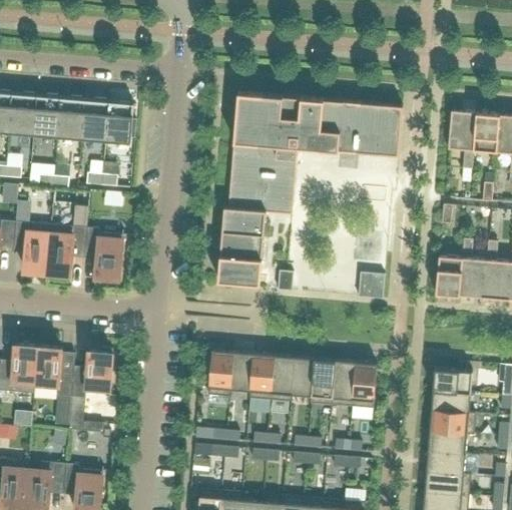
[(0,131),(9,133),(12,94),(0,93),(0,131)]
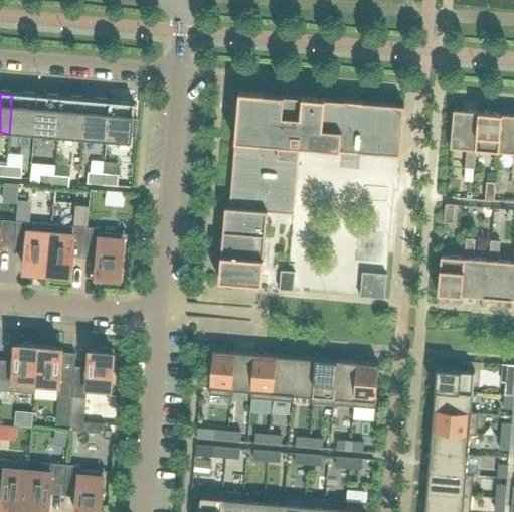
[(399,157),(403,108),(238,94),(228,209),(224,208),(218,283),(260,286),(267,214),(293,216),(298,149),(399,157)]
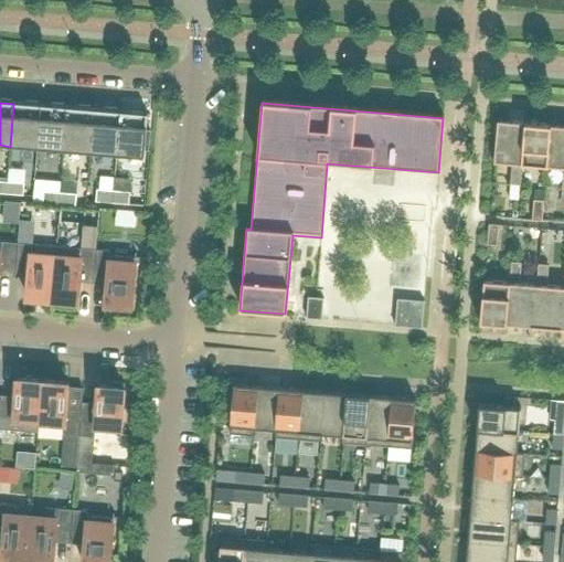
[(10,147),(36,149),(40,106),(13,104),(10,147)]
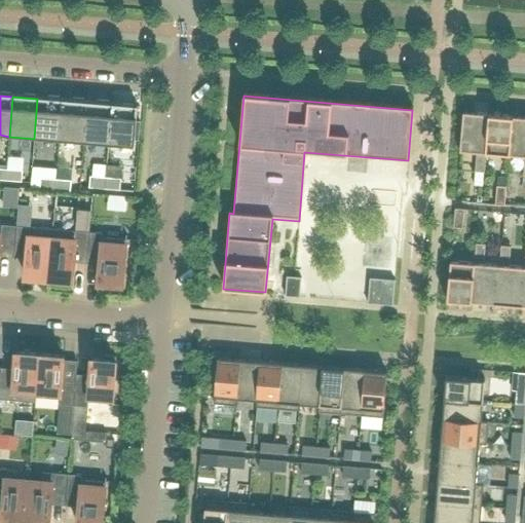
[(34,139),(59,141),(62,101),(37,99),(34,139)]
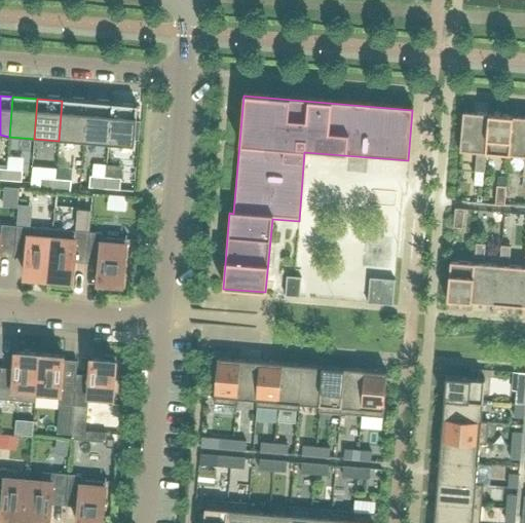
[(59,141),(83,143),(86,103),(62,101),(59,141)]
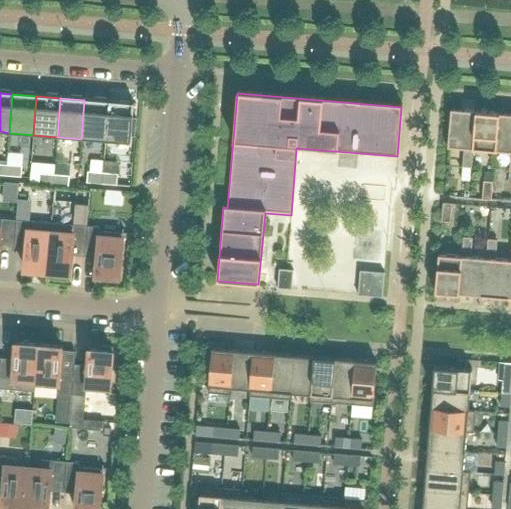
[(81,139),(105,141),(108,102),(84,100),(81,139)]
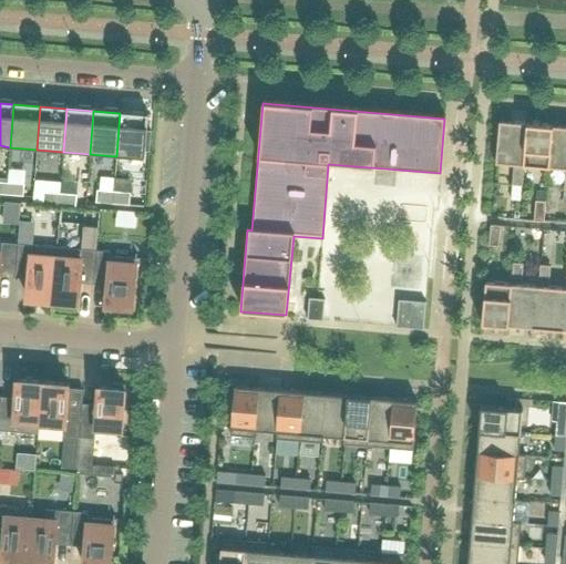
[(147,115),(120,113),(116,156),(144,159),(145,141),(150,141),(151,121),(146,121),(147,115)]
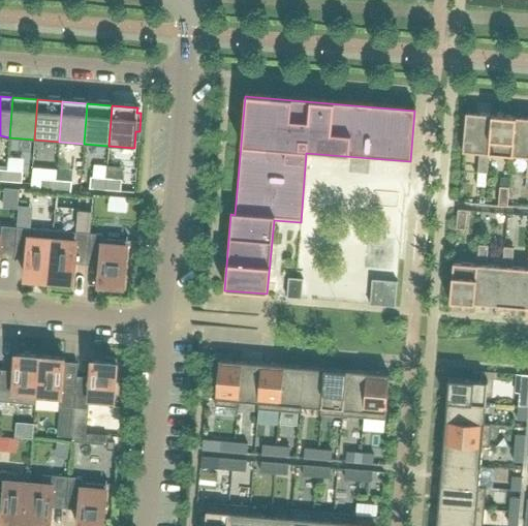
[(486,184),(488,156),(491,117),(465,115),(461,154),(478,155),(475,183),(486,184)]
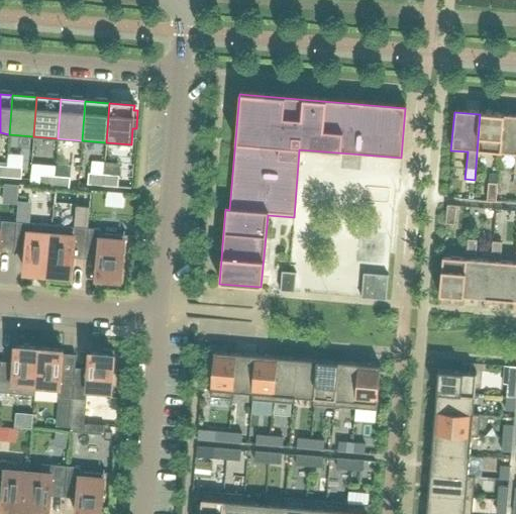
[(477,152),(499,155),(502,116),(480,114),(477,152)]
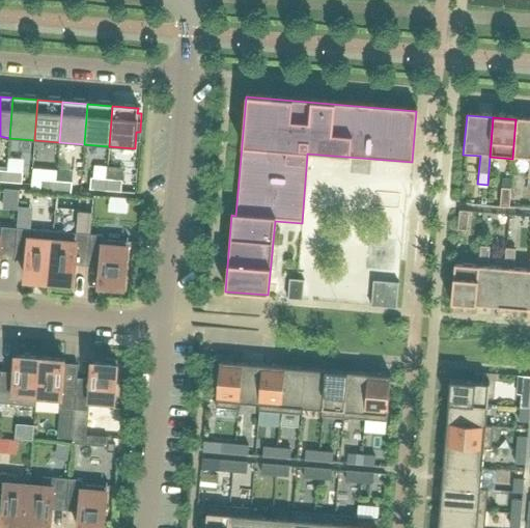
[(529,119),(515,119),(512,159),(529,160),(527,179),(529,178),(529,119)]
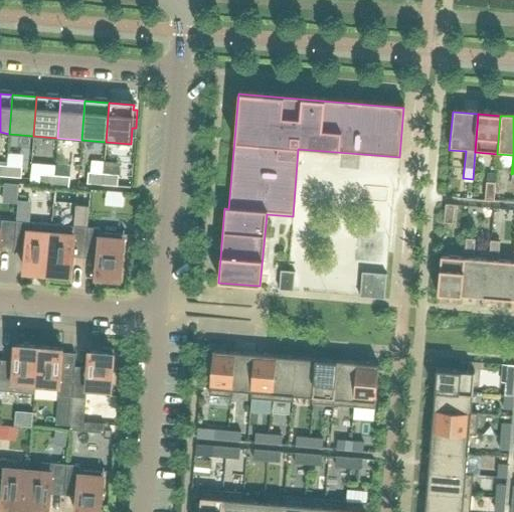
[(6,168),(5,179),(20,180),(21,169),(6,168)]
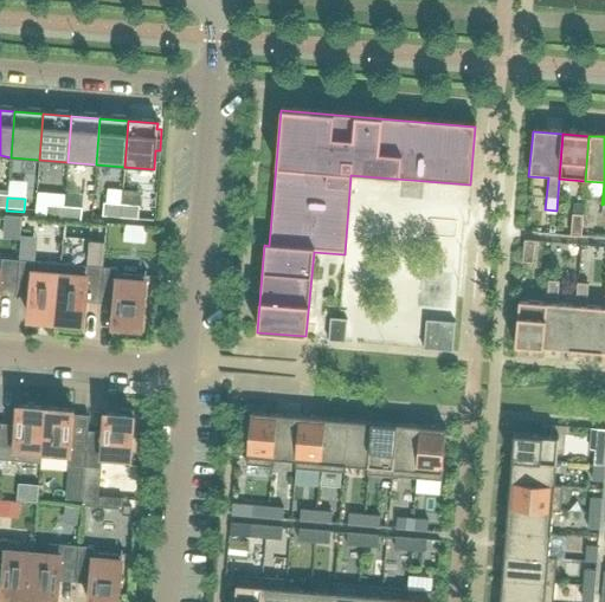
[(120,220),(121,207),(103,205),(102,219),(120,220)]
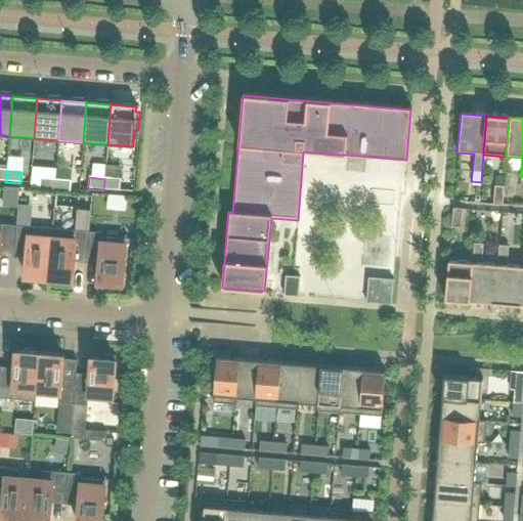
[(38,190),(53,192),(54,181),(39,179),(38,190)]
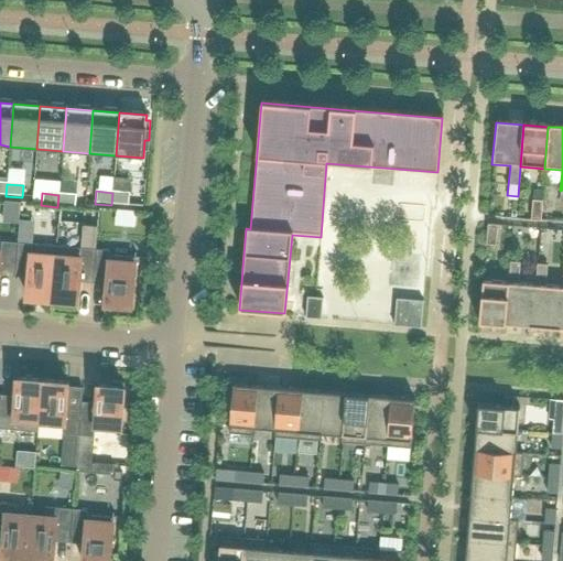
[(112,193),(111,205),(128,206),(129,194),(112,193)]
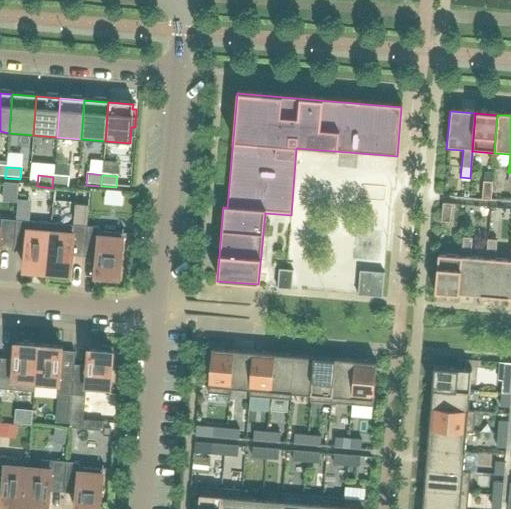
[(68,178),(53,177),(52,188),(67,189),(68,178)]
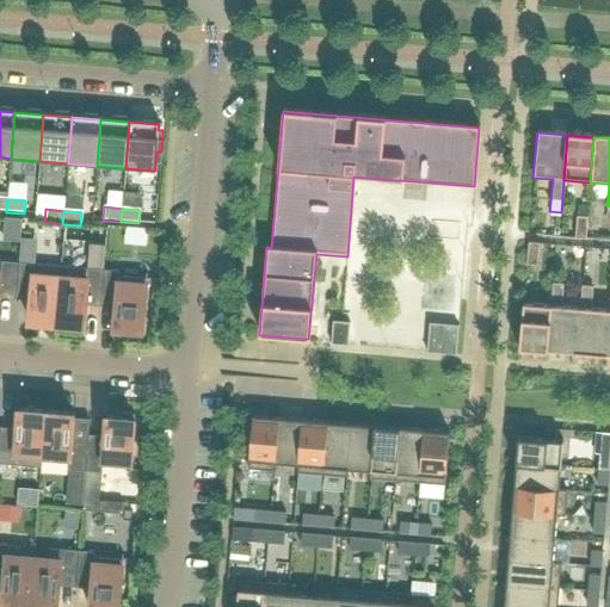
[(575,218),(574,240),(585,241),(587,220),(575,218)]
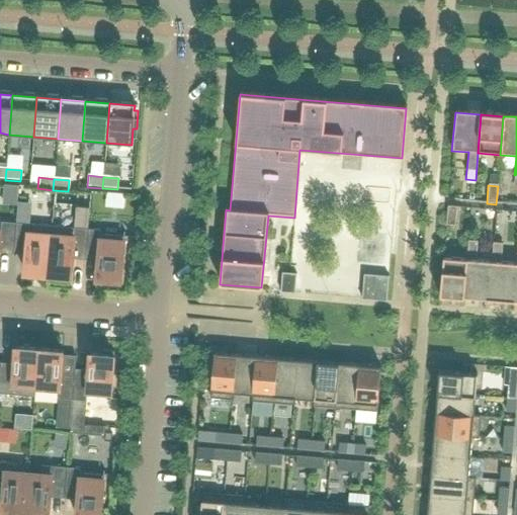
[(447,207),(445,226),(454,227),(456,208),(447,207)]
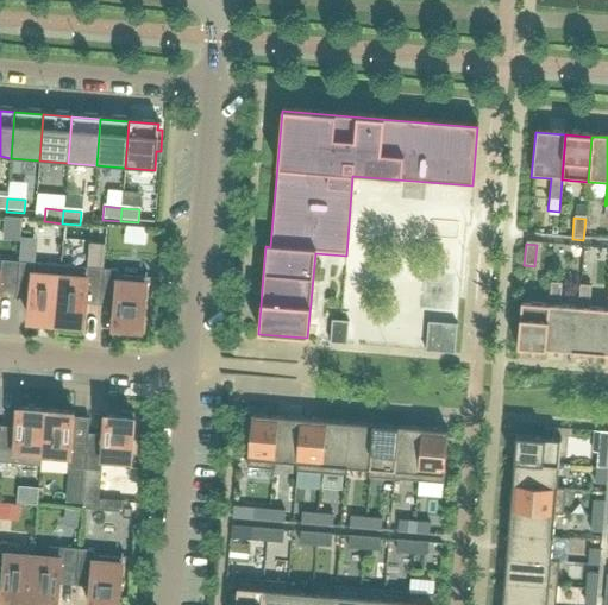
[(0,291),(16,294),(18,264),(0,263),(0,291)]
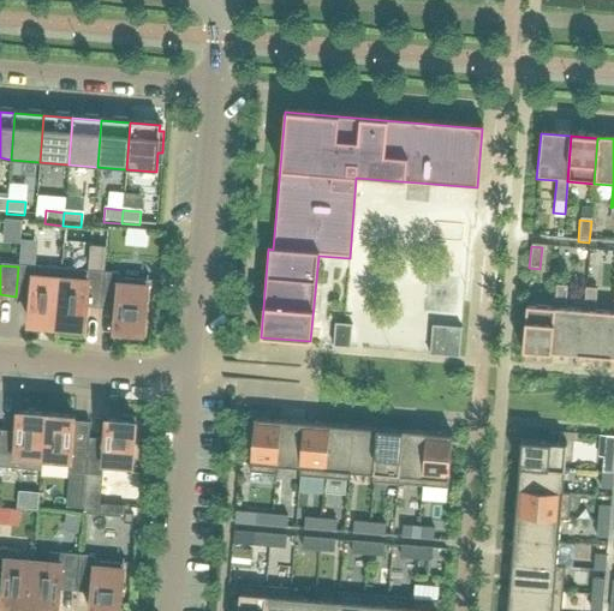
[(18,267),(16,297),(30,298),(28,324),(55,327),(60,270),(18,267)]
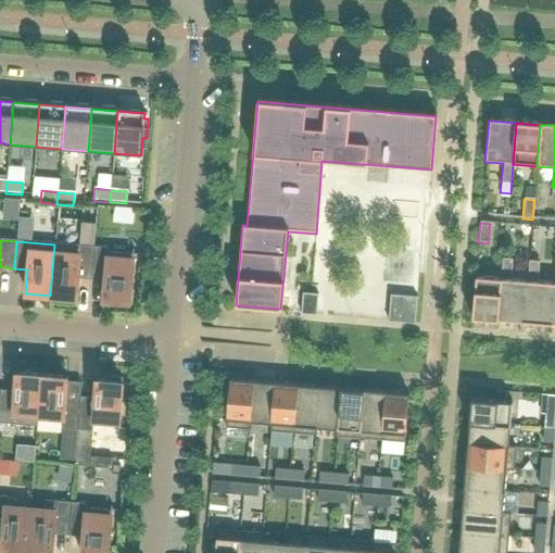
[(93,248),(54,244),(50,296),(76,298),(78,274),(91,275),(93,248)]
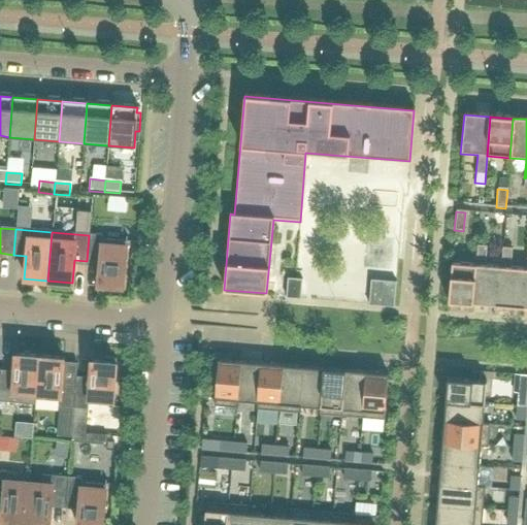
[(89,235),(87,261),(99,262),(97,285),(108,286),(107,289),(122,290),(126,243),(101,241),(102,236),(89,235)]
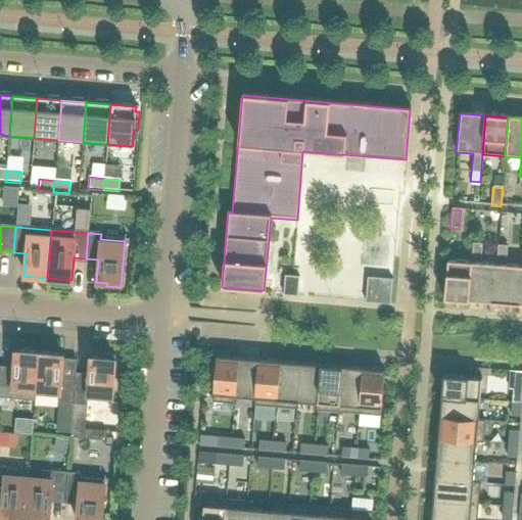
[(472,244),(470,264),(467,302),(492,304),(495,266),(480,265),(481,245),(472,244)]
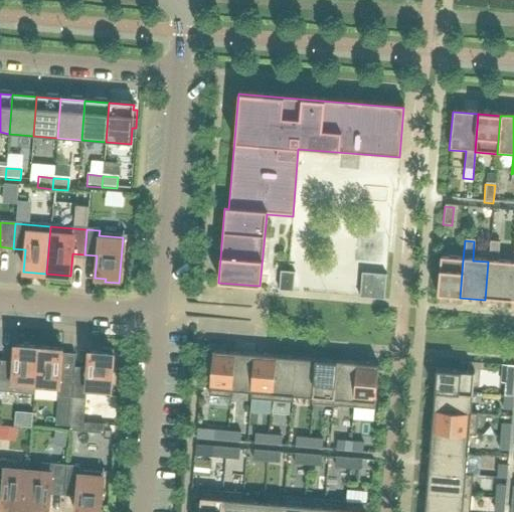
[(485,300),(509,302),(513,264),(497,263),(499,243),(490,242),(488,262),(485,300)]
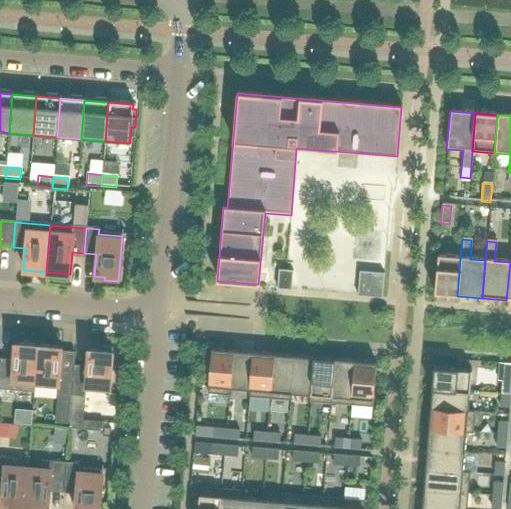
[(434,294),(457,296),(460,258),(437,256),(434,294)]
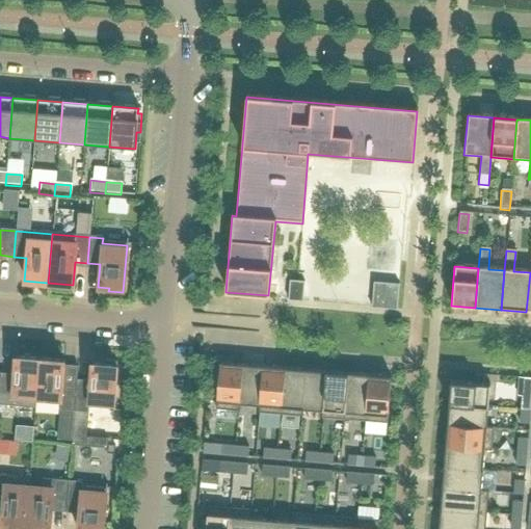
[(289,282),(287,301),(302,302),(303,283),(289,282)]
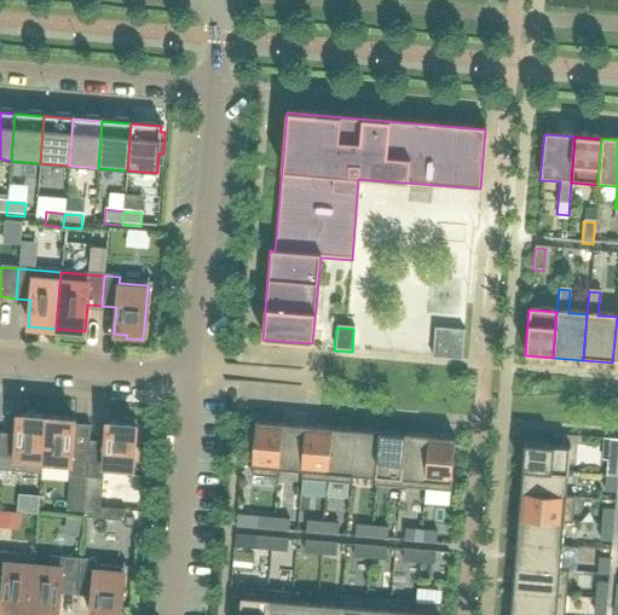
[(463,332),(434,330),(432,359),(461,361),(463,332)]
